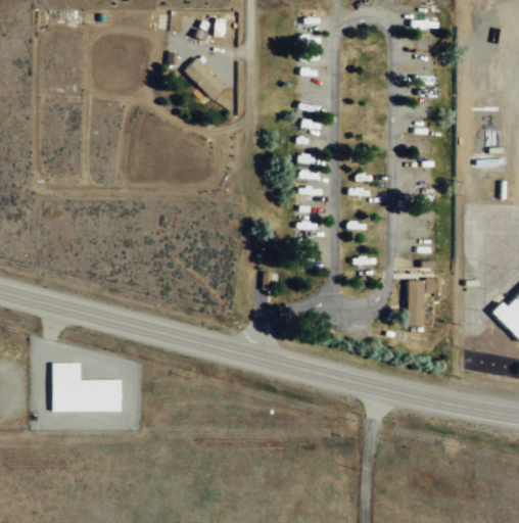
[(323,15),(297,14),(296,24),(307,24),(307,30),(323,31),(323,15)]
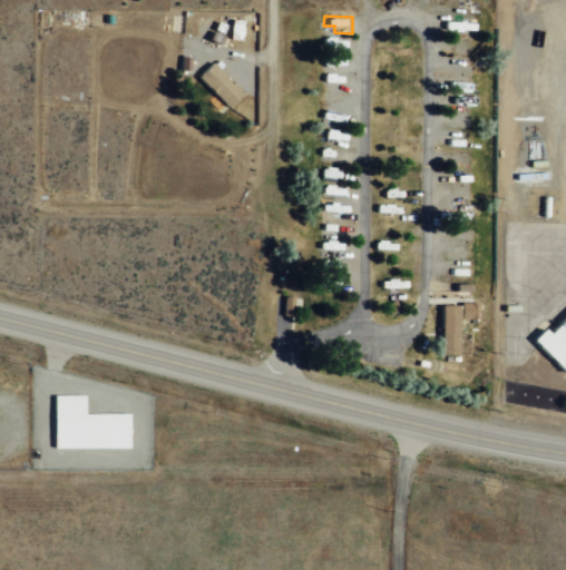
[(231,107),(245,91),(216,61),(201,77),(231,107)]
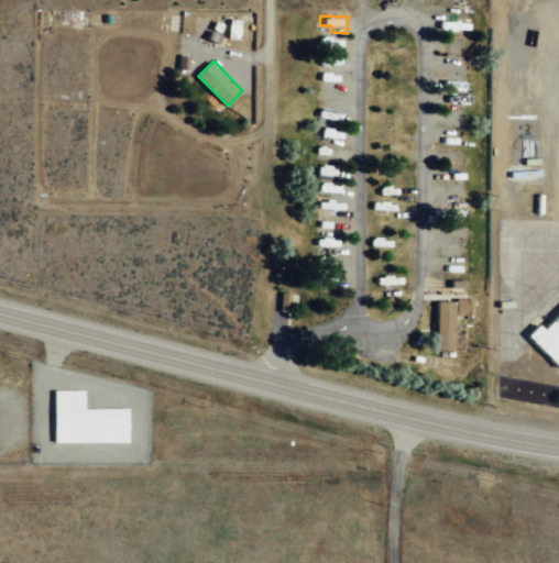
[(284,309),(293,309),(292,293),(283,293),(284,309)]
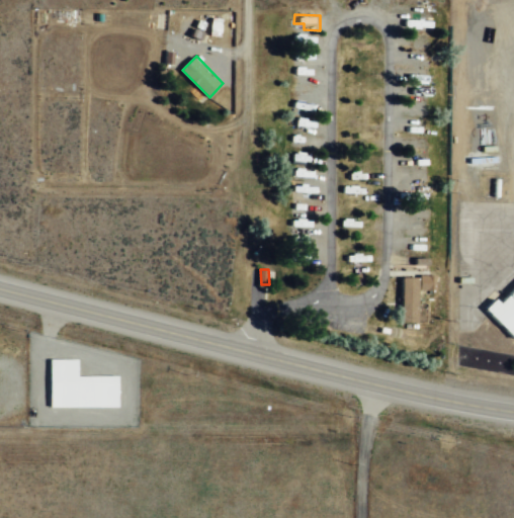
[(421,275),(422,290),(438,289),(437,274),(421,275)]
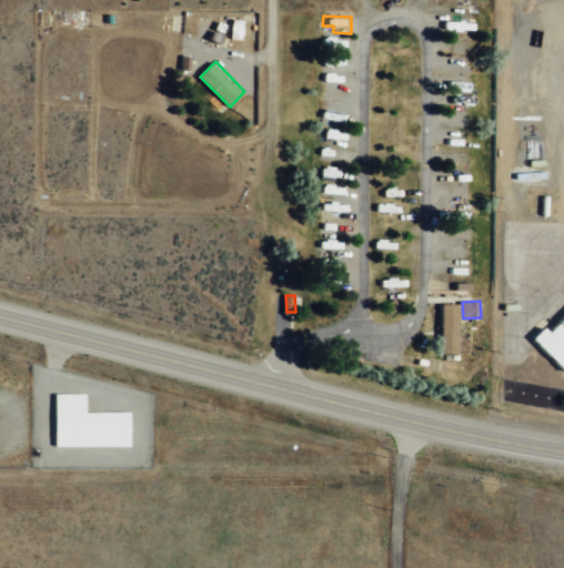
[(461,304),(443,303),(442,353),(461,353),(461,304)]
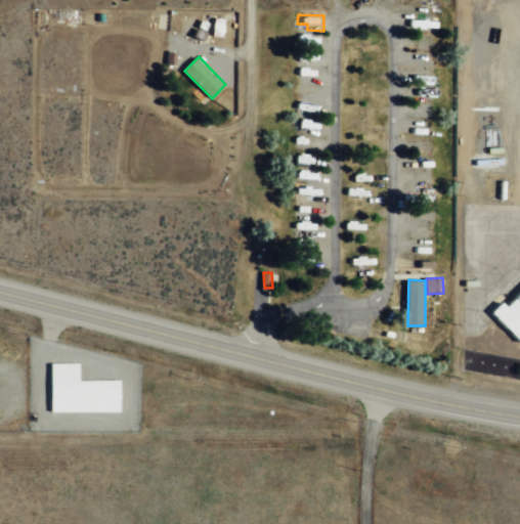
[(519,293),(508,305),(504,301),(492,311),(518,339),(519,338),(519,293)]
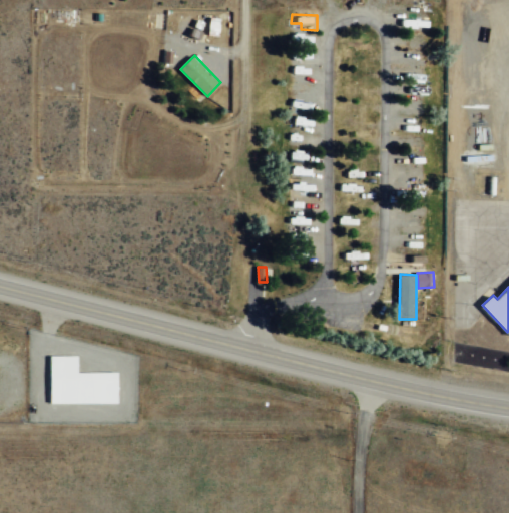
[(51,403),(118,403),(118,372),(79,372),(79,356),(51,356),(51,403)]
